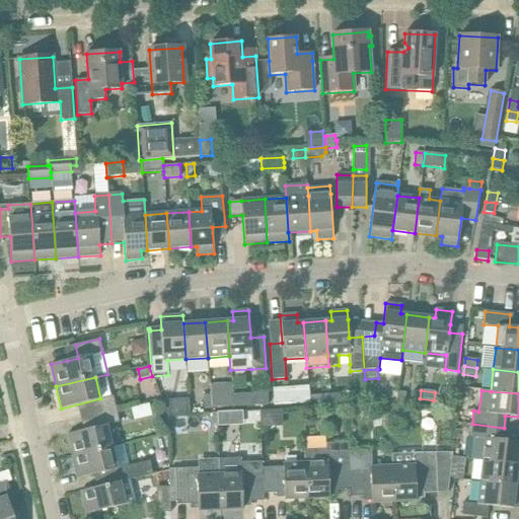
[(287,391),(275,392),(276,410),(288,409),(287,391)]
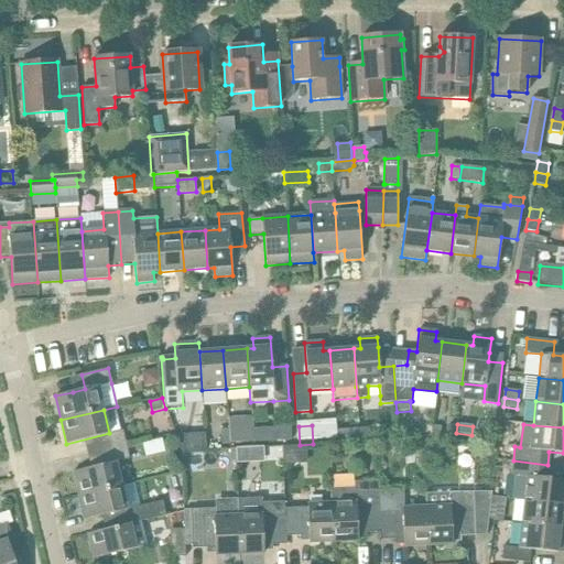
[(432,426),(431,440),(440,441),(441,427),(432,426)]
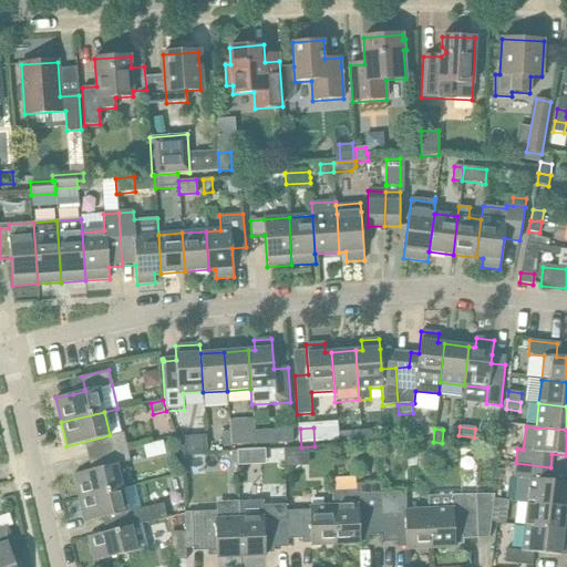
[(268,430),(254,431),(255,444),(268,443),(268,430)]
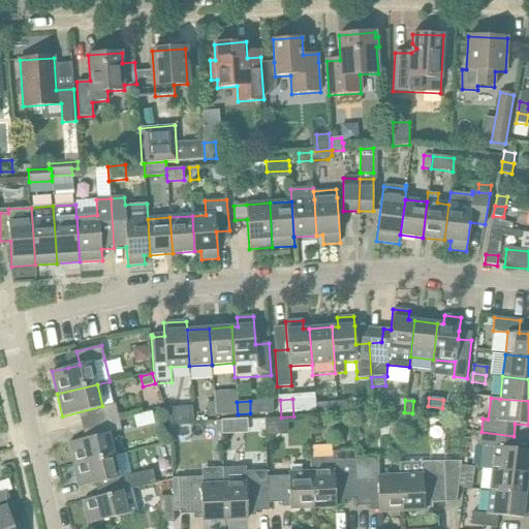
[(338,415),(346,414),(346,402),(337,403),(338,415)]
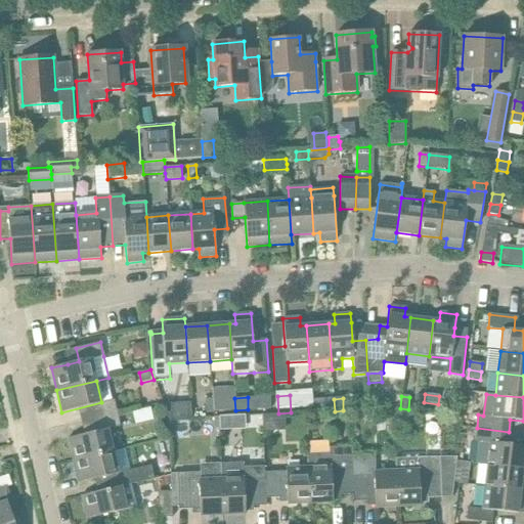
[(214,411),(213,399),(205,399),(206,412),(214,411)]
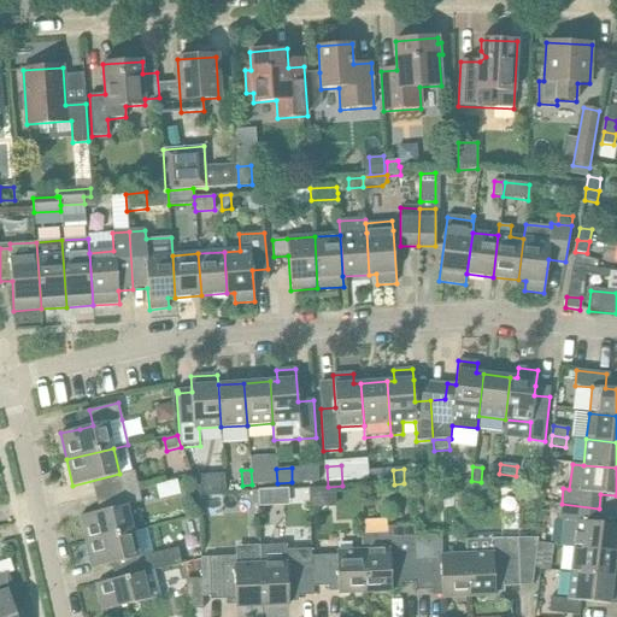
[(264,470),(251,470),(252,485),(272,483),(271,476),(264,470)]
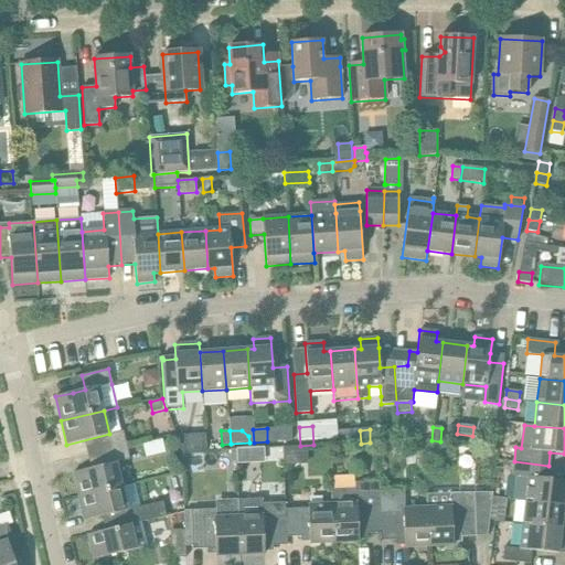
[(351,430),(352,444),(361,444),(360,430),(351,430)]
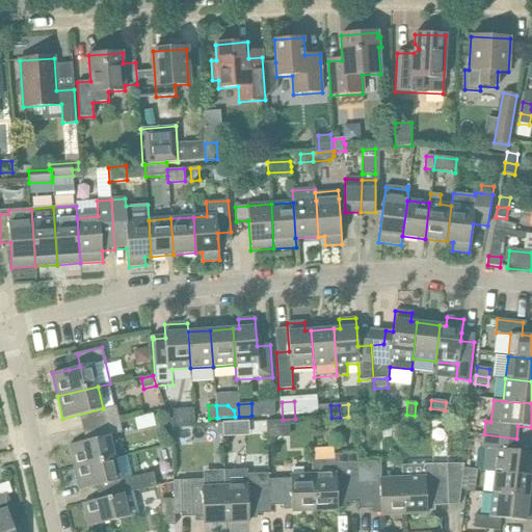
[(115,406),(103,408),(106,423),(120,420),(115,406)]
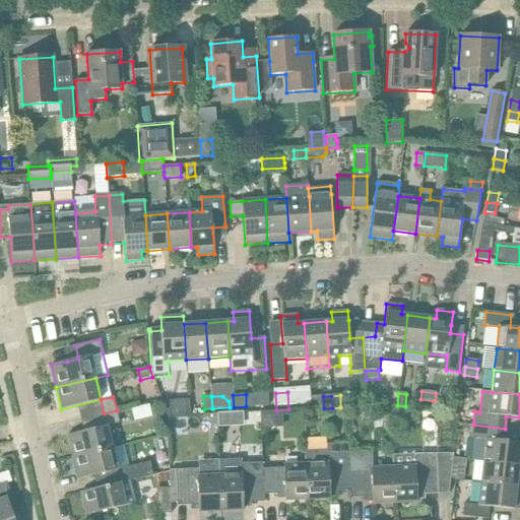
[(175,400),(163,400),(168,415),(175,414),(175,400)]
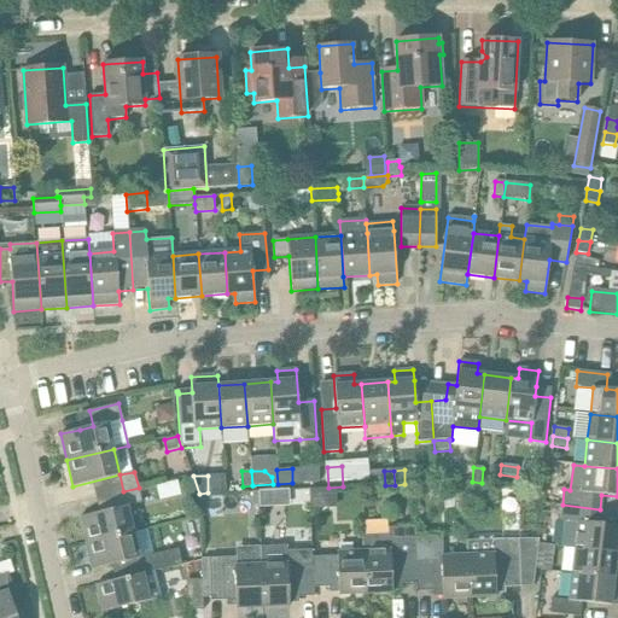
[(123,491),(95,497),(99,513),(80,517),(86,543),(133,532),(127,507),(143,503),(139,488),(123,491)]
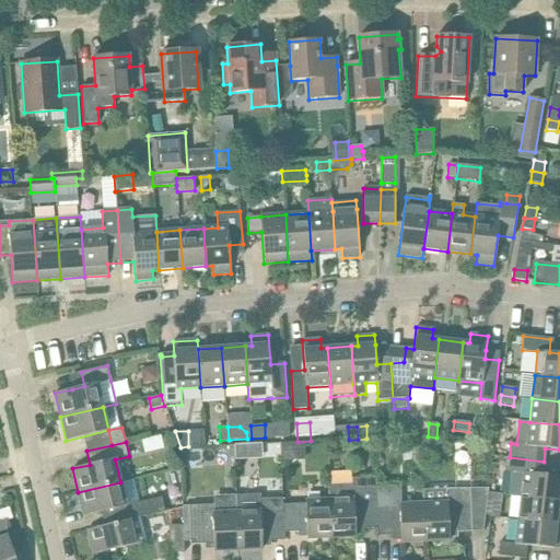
[(247,445),(233,446),(233,452),(234,461),(248,459),(247,445)]
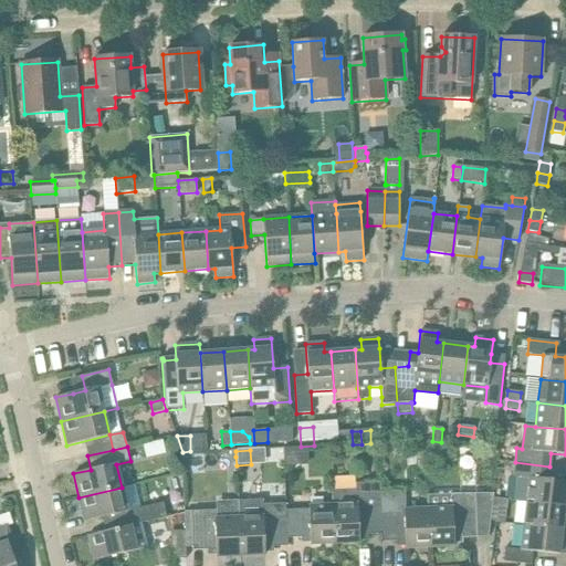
[(528,479),(526,502),(565,506),(565,500),(565,481),(547,480),(549,467),(515,462),(513,478),(528,479)]
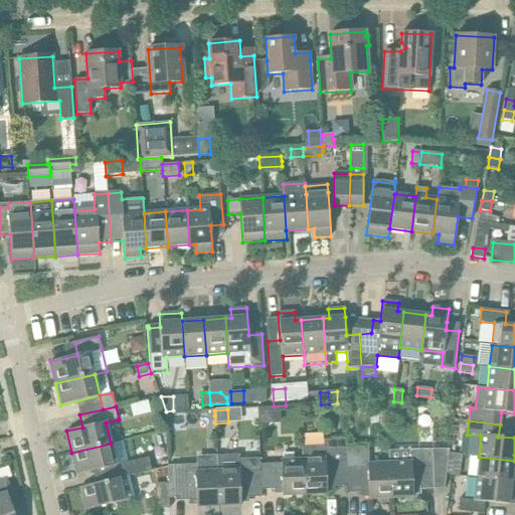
[(302,447),(303,460),(305,495),(327,494),(327,487),(347,486),(346,449),(345,440),(323,441),(323,446),(302,447)]
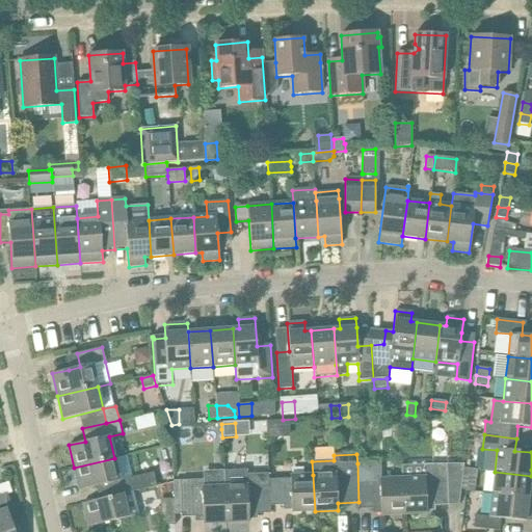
[(114,458),(74,468),(79,490),(97,486),(100,500),(133,491),(156,486),(153,473),(120,481),(114,458)]
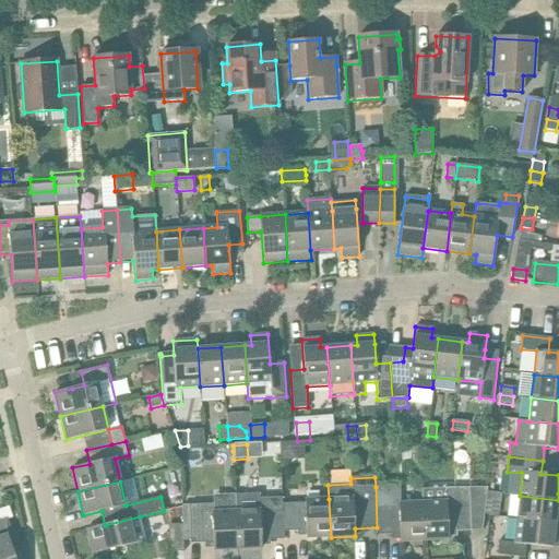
[(400,486),(376,487),(377,527),(377,535),(399,535),(400,543),(424,542),(421,503),(401,504),(400,486)]
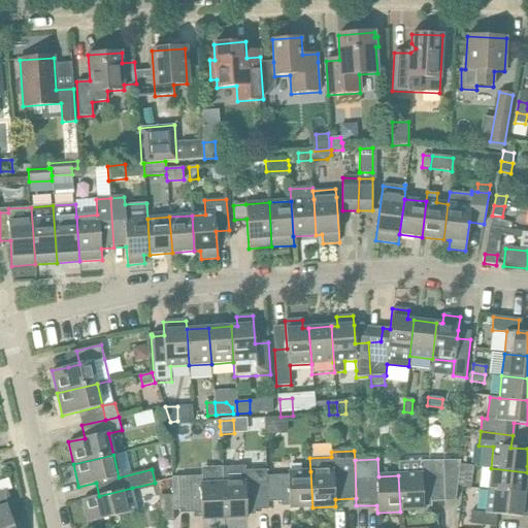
[(420,474),(398,475),(400,512),(423,510),(423,503),(443,502),(442,461),(420,462),(420,474)]
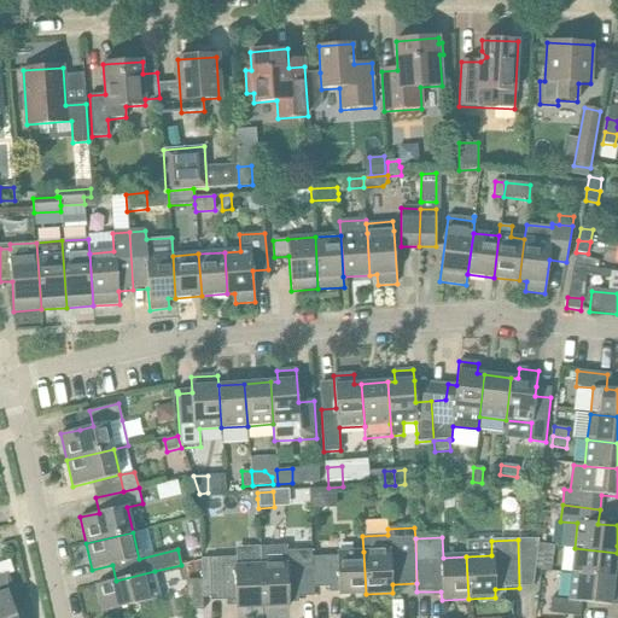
[(552,555),(553,546),(538,544),(537,554),(552,555)]
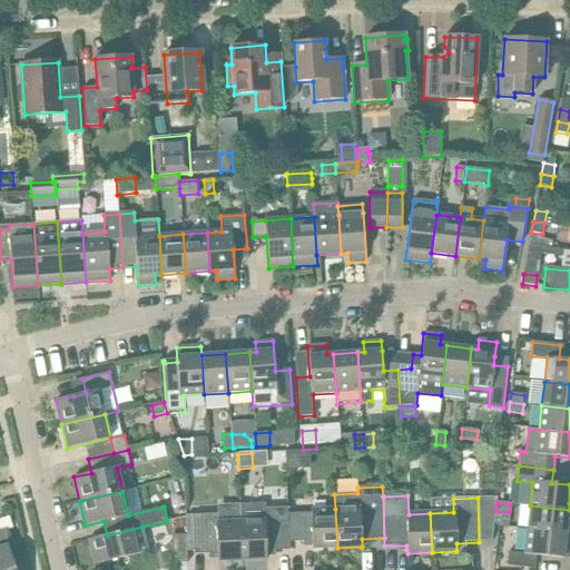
[(275,551),(290,550),(290,542),(287,514),(287,508),(264,509),(264,504),(239,505),(241,521),(242,560),(267,559),(267,557),(266,551),(275,551)]
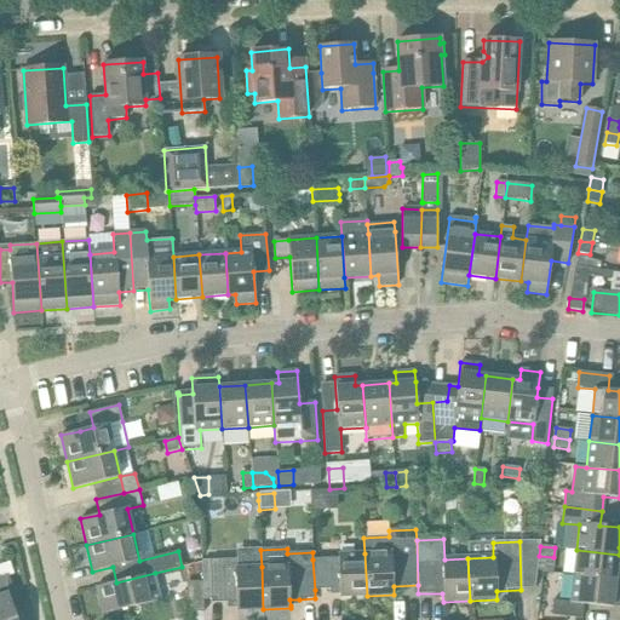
[(577,550),(573,577),(619,581),(619,562),(618,563),(619,555),(577,550)]
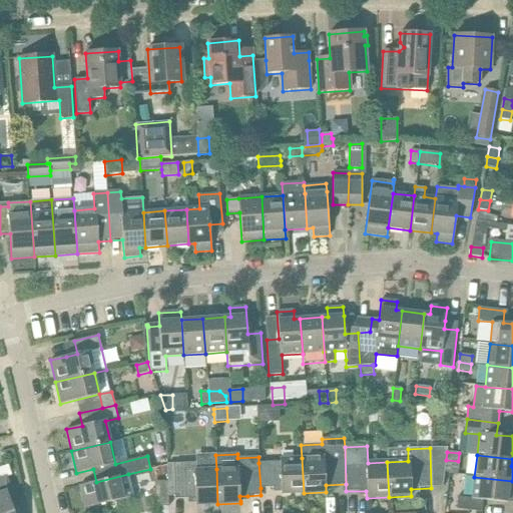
[(281,494),(304,493),(302,458),(280,459),(280,462),(259,463),(261,488),(281,487),(281,494)]
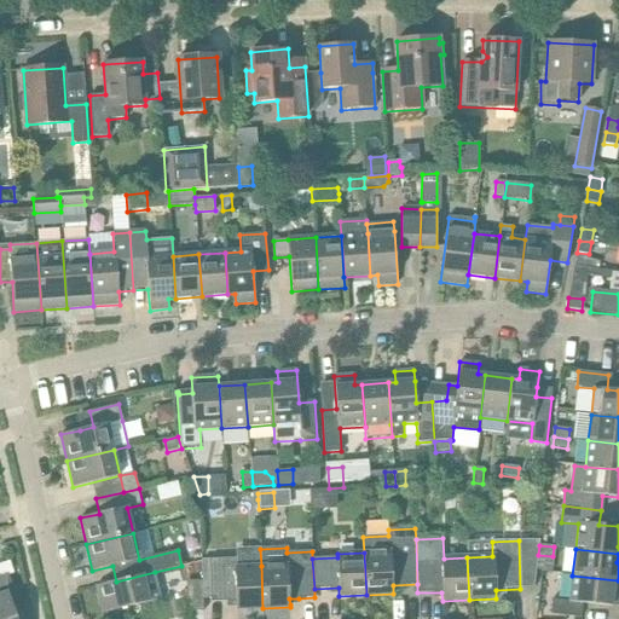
[(236,609),(262,608),(261,566),(237,567),(236,559),(209,559),(210,602),(236,601),(236,609)]
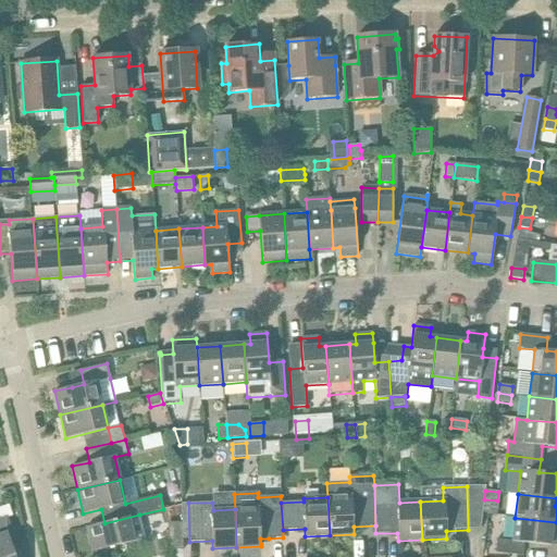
[(139,515),(104,523),(86,528),(93,552),(146,540),(139,515)]
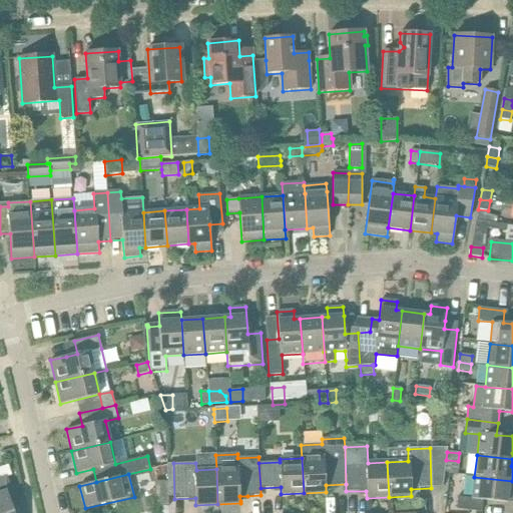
[(0,512),(12,512),(11,508),(15,507),(5,477),(0,479),(0,512)]
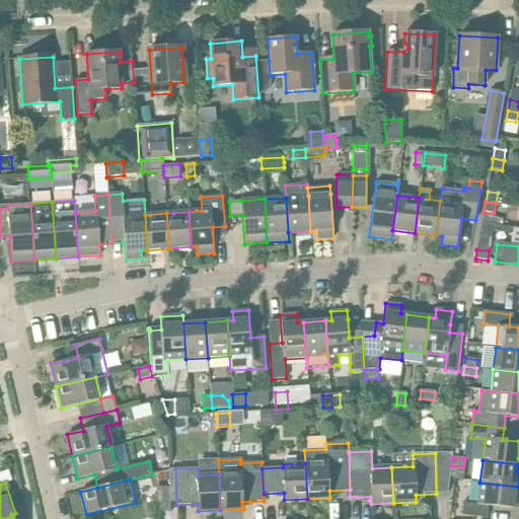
[(463,503),(461,515),(487,518),(489,506),(518,509),(518,487),(479,483),(477,504),(463,503)]
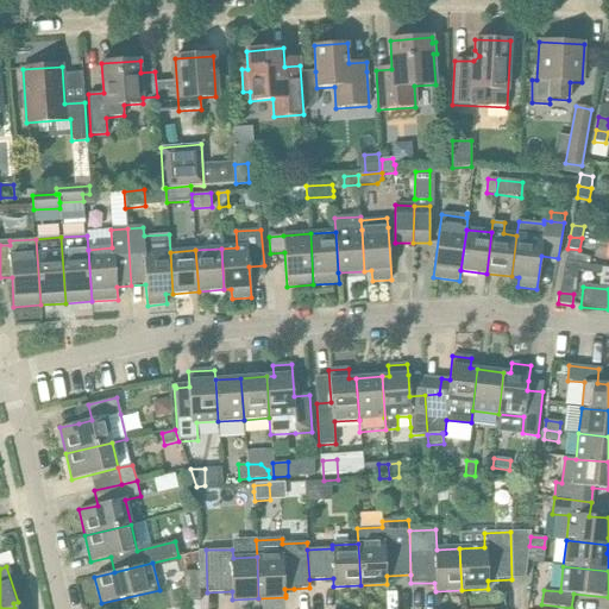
[(201,601),(200,571),(183,572),(184,602),(201,601)]
